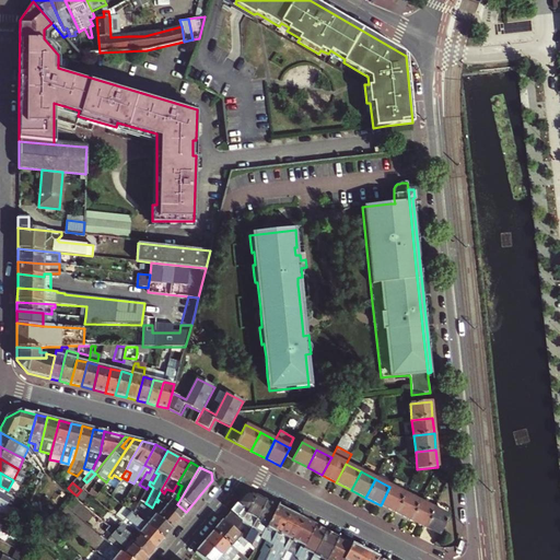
[(381,505),(395,512),(405,494),(389,487),(381,505)]
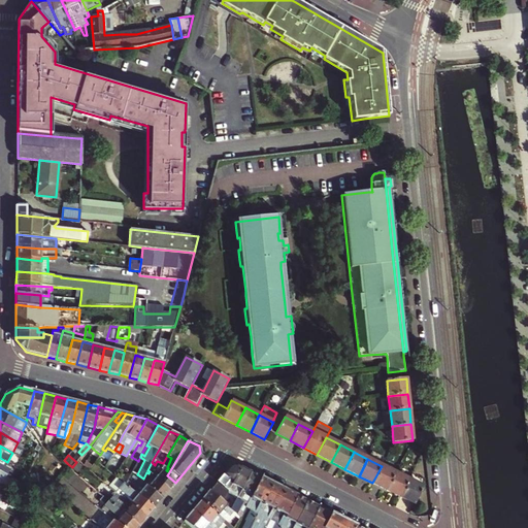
[(149,473),(168,491),(175,483),(167,475),(160,469),(155,465),(152,462),(147,470),(150,471),(149,473)]
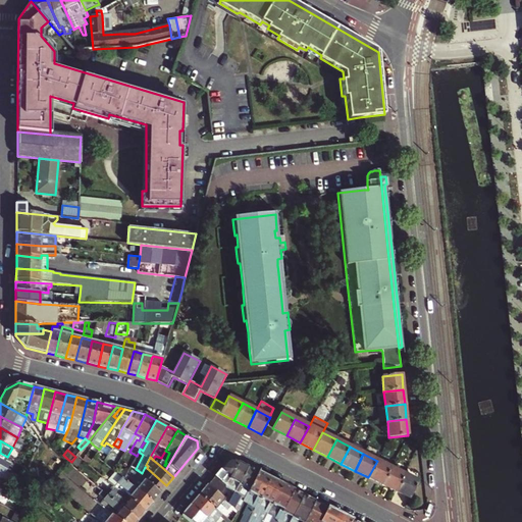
[(9,464),(0,459),(0,465),(7,469),(9,464)]
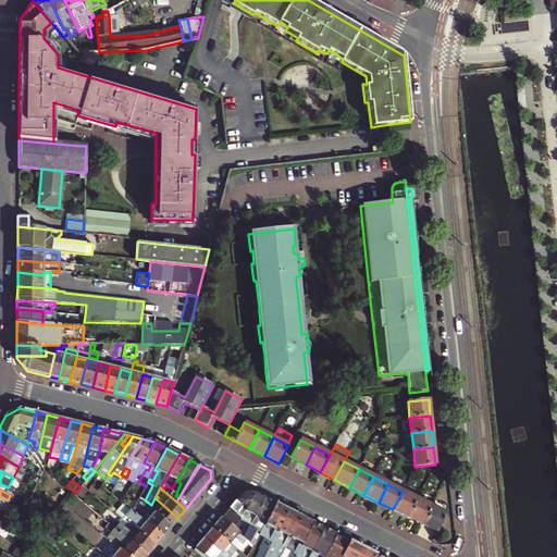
[(243,515),(245,510),(254,494),(250,492),(242,493),(229,508),(240,518),(243,515)]
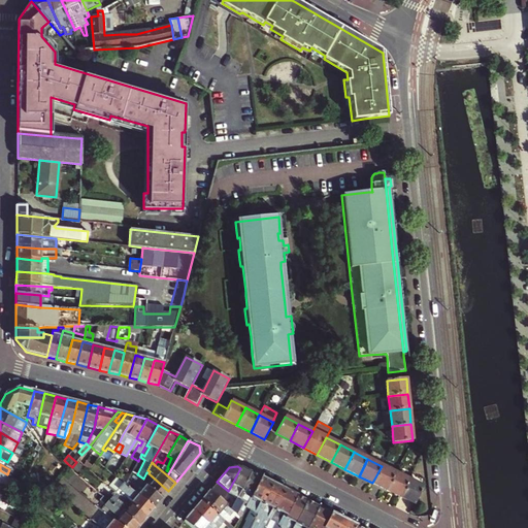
[(372,483),(386,490),(395,472),(382,466),(372,483)]
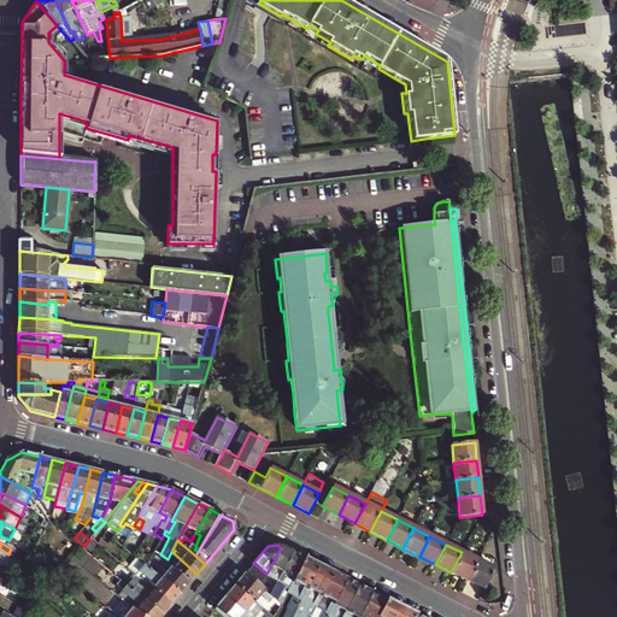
[(272,580),(277,582),(293,552),(281,547),(271,565),(276,569),(274,573),(269,570),(266,574),(272,580)]
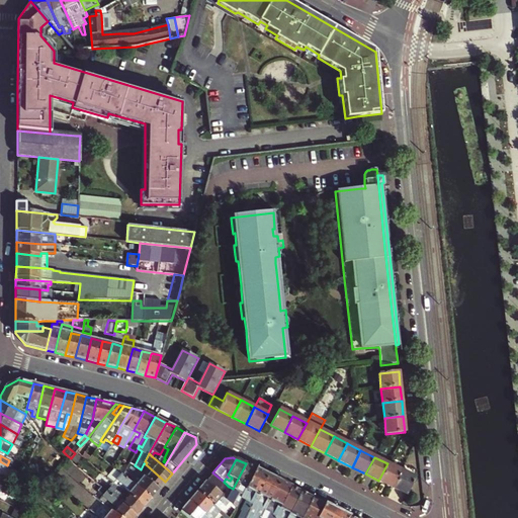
[(139,472),(158,490),(165,482),(146,464),(144,463),(141,469),(139,472)]
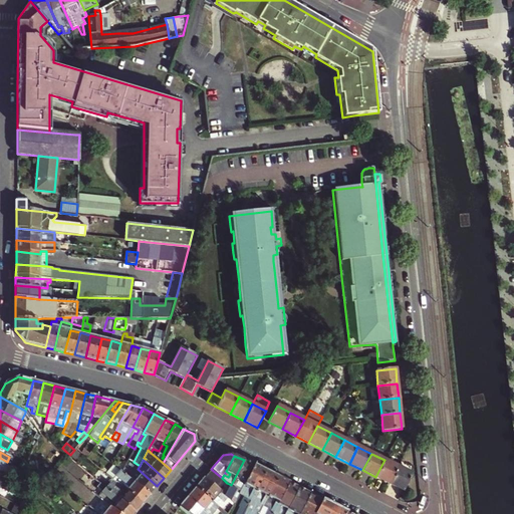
[(237,489),(240,491),(254,465),(244,460),(231,485),(227,483),(220,492),(228,498),(231,501),(237,489)]
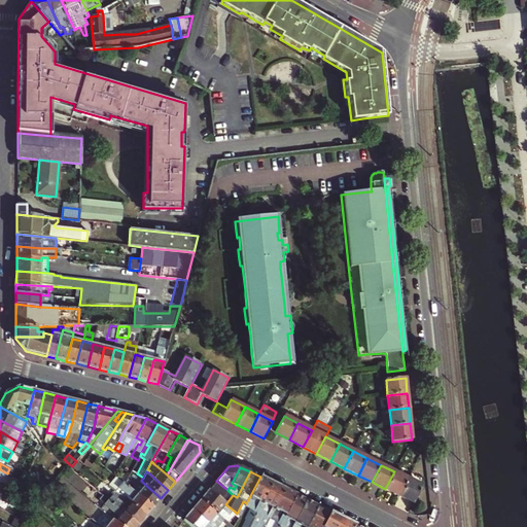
[(385,489),(399,496),(408,479),(394,471),(385,489)]
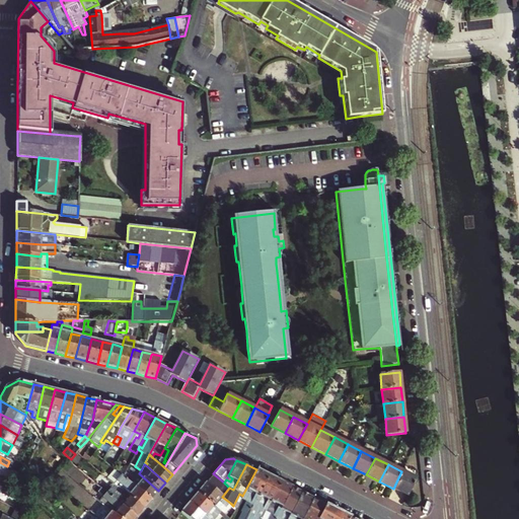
[(245,518),(252,505),(268,475),(256,469),(242,496),(241,499),(246,502),(241,511),(242,512),(238,518),(245,518)]
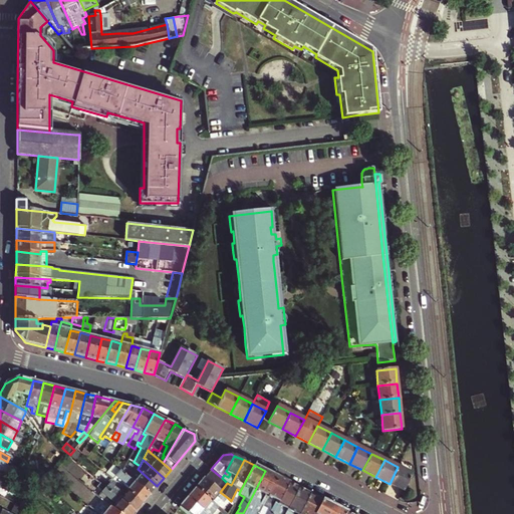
[(142,504),(149,495),(127,478),(124,475),(121,472),(119,471),(113,466),(105,474),(112,480),(126,491),(142,504)]
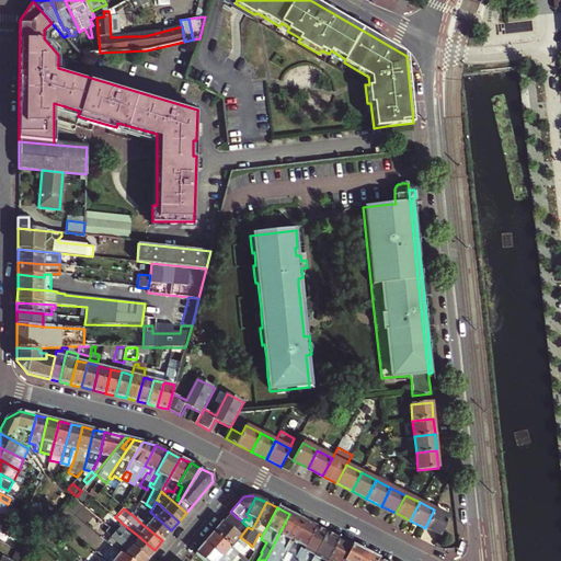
[(425,528),(441,536),(449,517),(434,510),(425,528)]
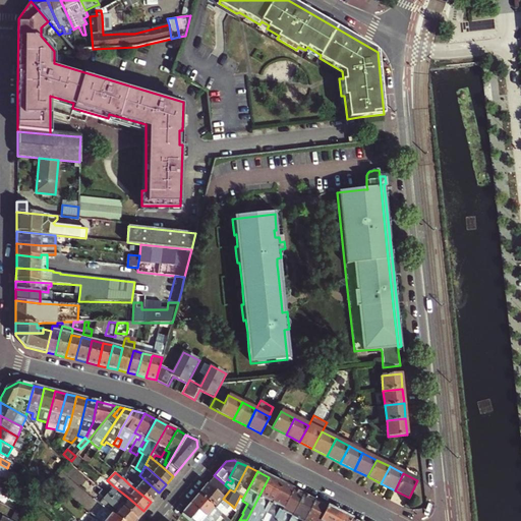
[(129,484),(151,502),(159,493),(139,475),(137,474),(131,481),(128,478),(124,475),(123,478),(126,481),(129,484)]
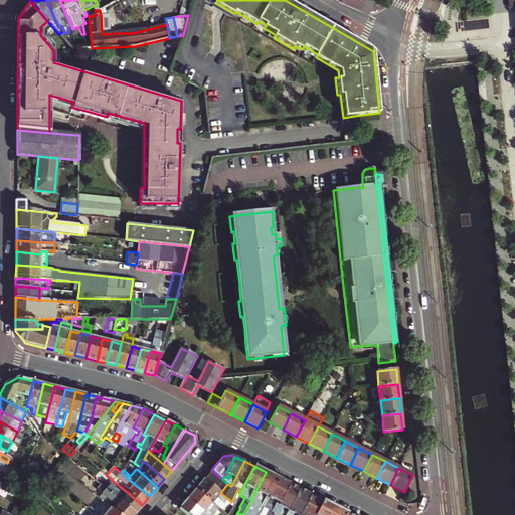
[(204,479),(217,490),(222,479),(211,470),(204,479)]
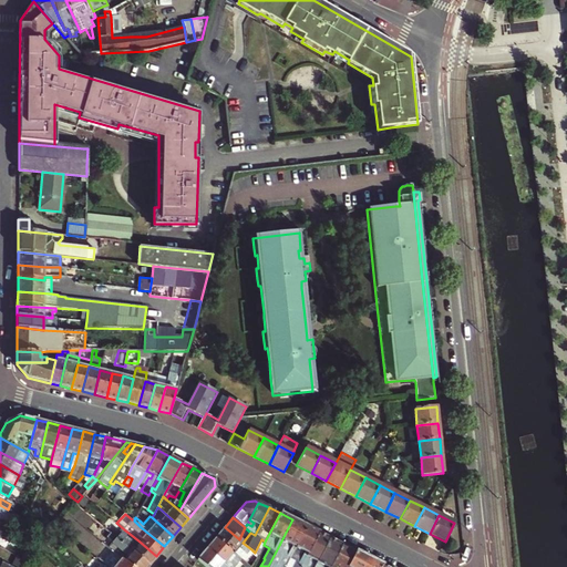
[(285,566),(306,526),(292,519),(276,552),(281,555),(276,565),(278,566),(277,566),(285,566)]
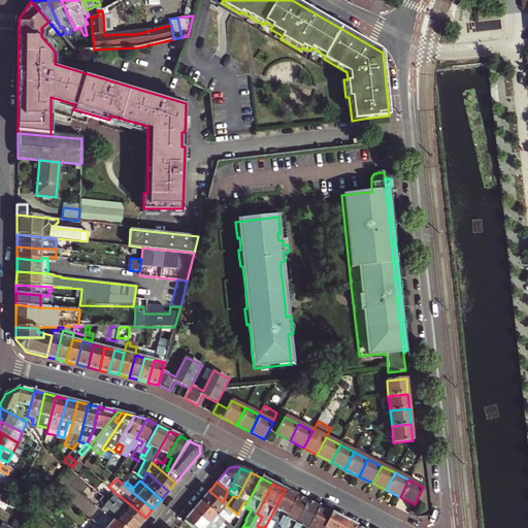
[(279,527),(296,496),(285,490),(265,527),(279,527)]
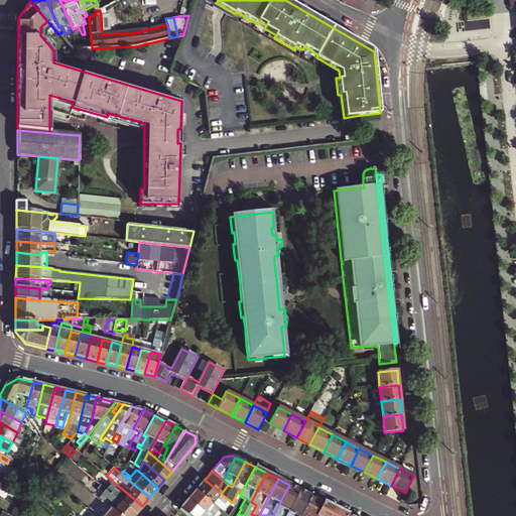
[(221,510),(229,500),(221,494),(218,491),(205,480),(197,490),(221,510)]
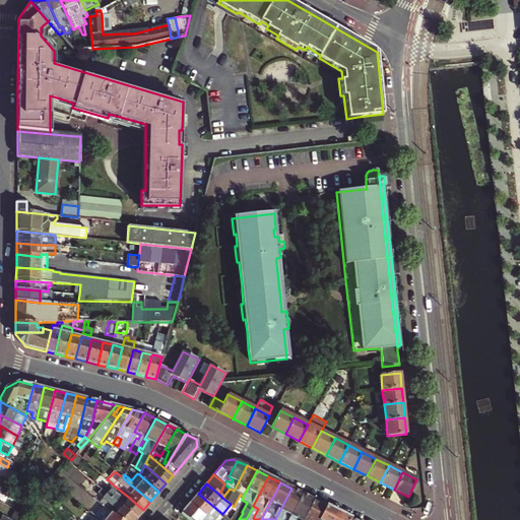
[(40,497),(45,491),(48,488),(43,485),(39,489),(40,492),(37,495),(40,497)]
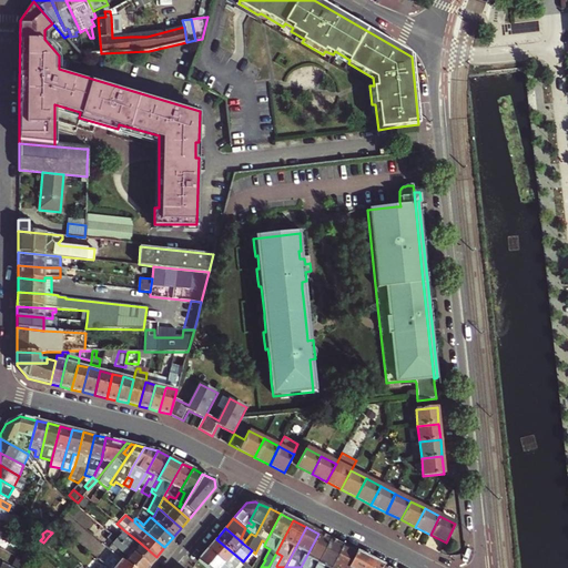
[(149,567),(156,557),(140,543),(124,530),(115,539),(149,567)]
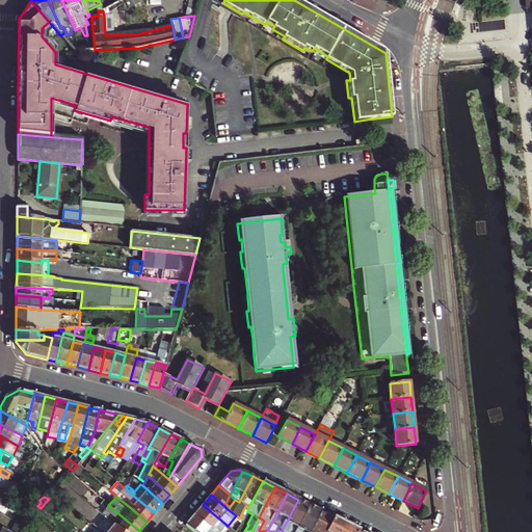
[(295,531),(309,505),(298,500),(282,531),(295,531)]
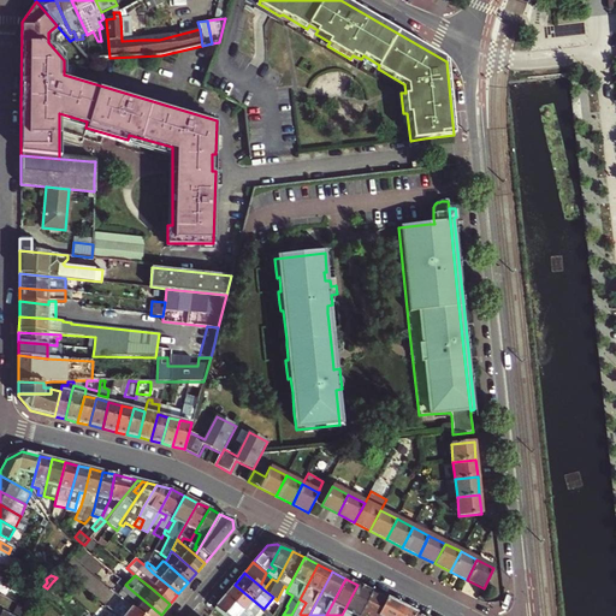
[(117,615),(141,615),(117,594),(102,582),(98,588),(112,600),(107,608),(112,611),(117,615)]
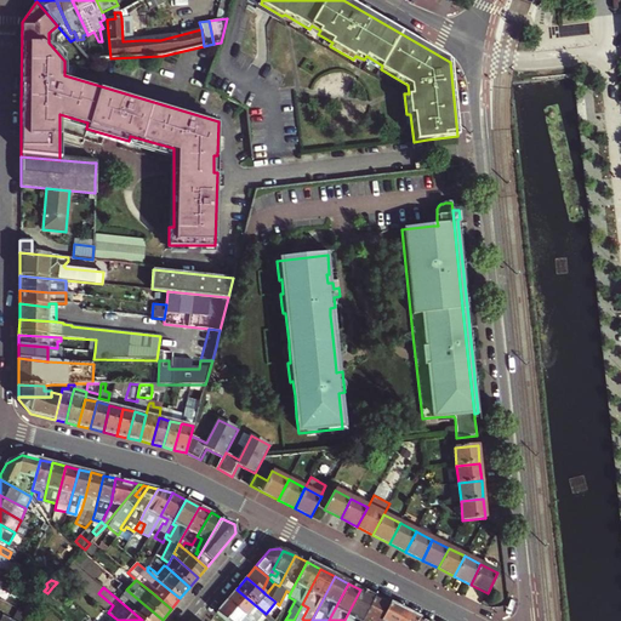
[(142,620),(160,620),(163,620),(126,590),(118,599),(142,620)]
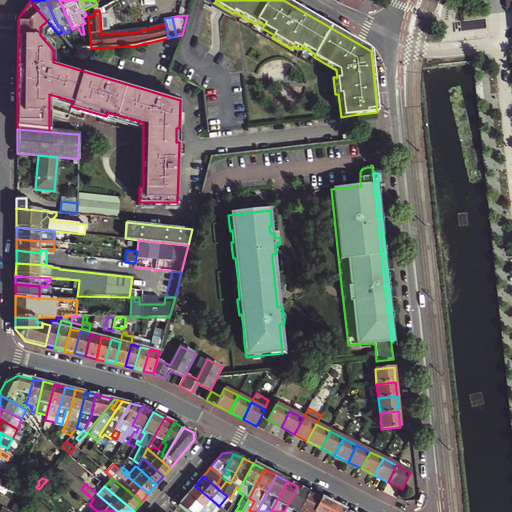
[(226,511),(219,506),(195,486),(187,495),(202,508),(206,511),(211,511),(215,508),(220,511),(226,511)]
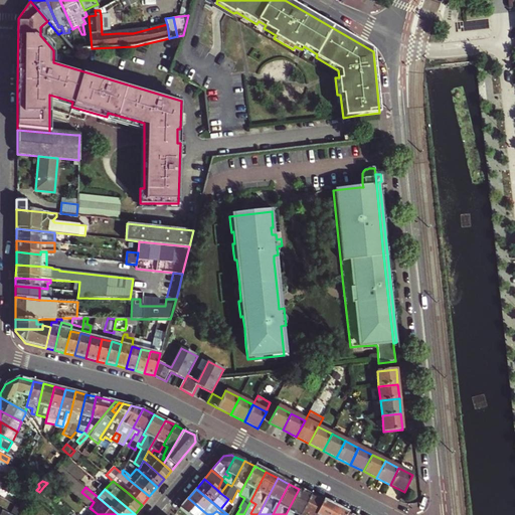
[(300,514),(310,495),(299,489),(286,514),(300,514)]
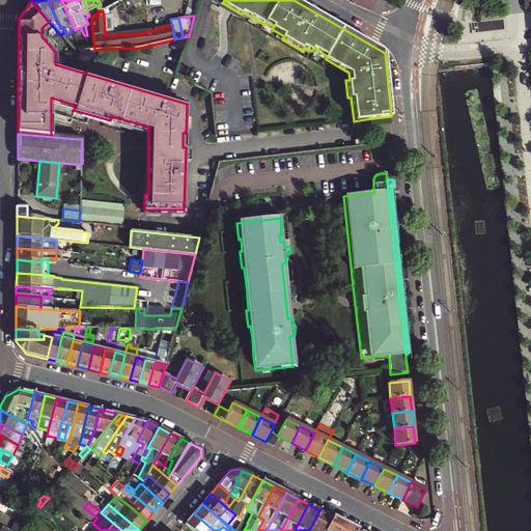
[(325,530),(333,516),(319,510),(309,530),(325,530)]
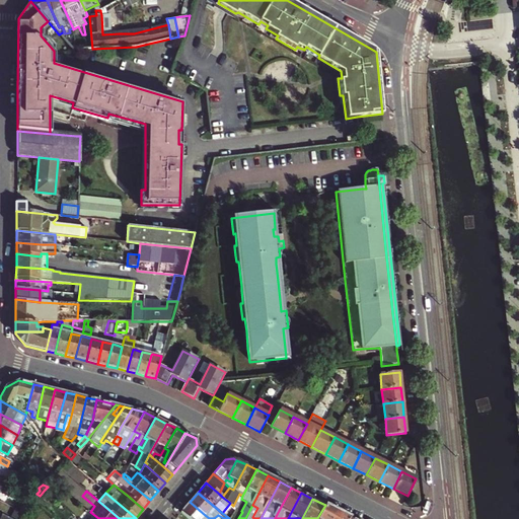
[(201,518),(205,515),(190,502),(181,512),(190,518),(201,518)]
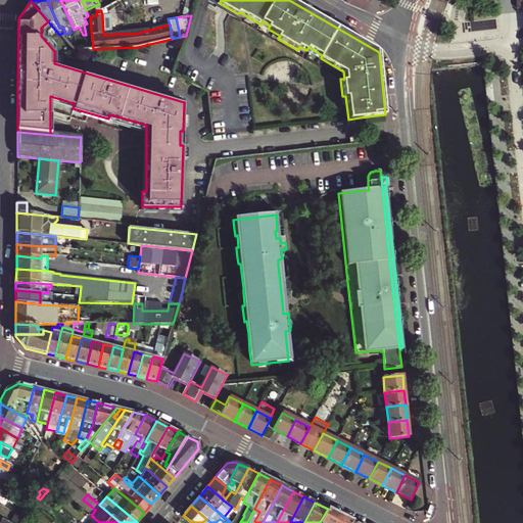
[(20,515),(25,518),(33,509),(30,507),(26,512),(24,511),(20,515)]
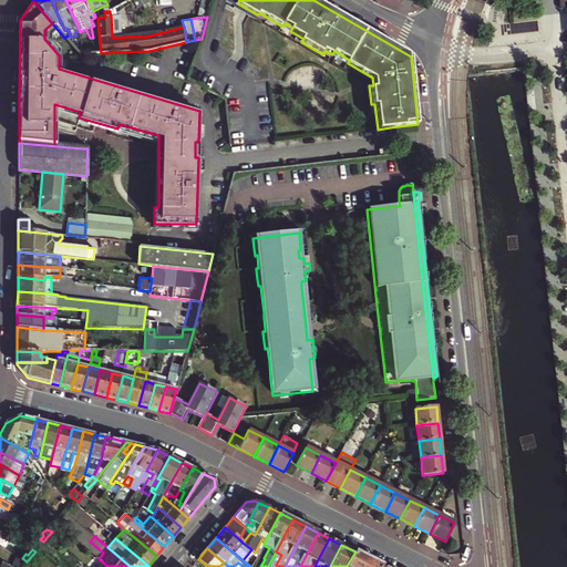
[(381,566),(383,566),(356,552),(347,566),(381,566)]
